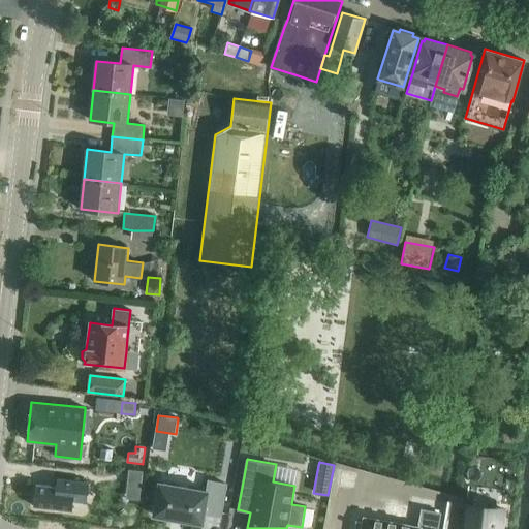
[(130,470),(128,487),(141,488),(143,471),(130,470)]
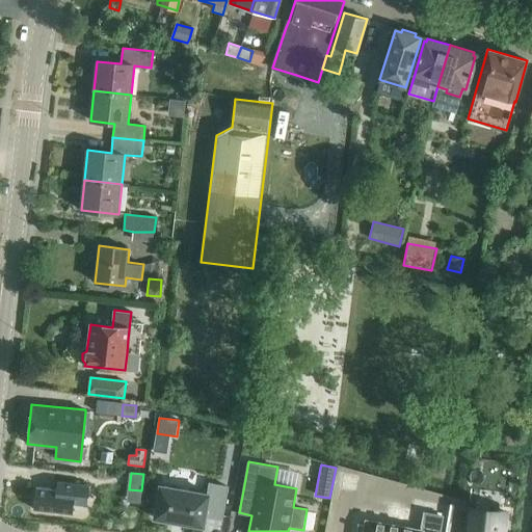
[(158,483),(153,520),(204,527),(206,515),(222,517),(228,485),(210,482),(209,490),(158,483)]
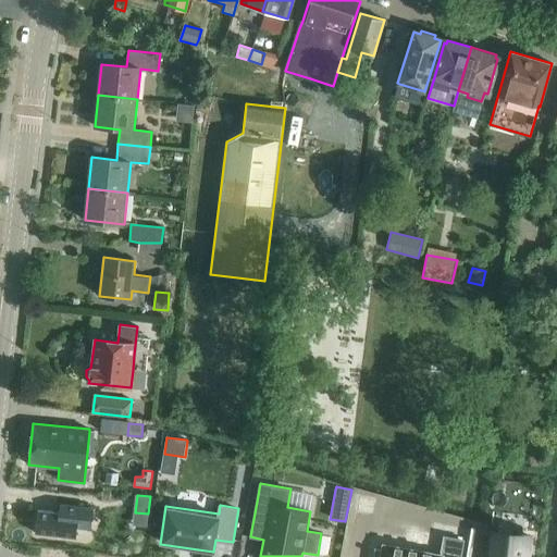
[(36,517),(34,537),(77,541),(78,531),(90,533),(93,512),(64,509),(63,519),(36,517)]
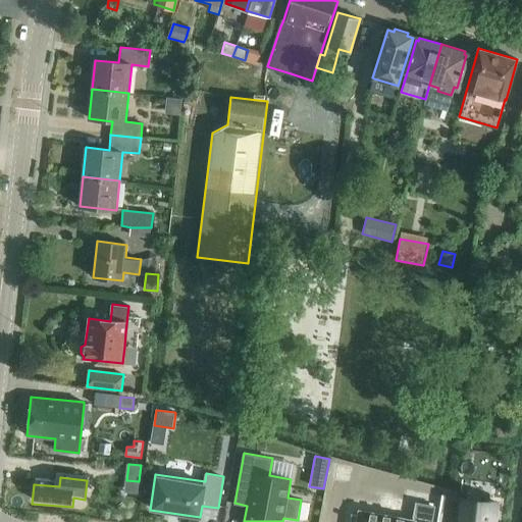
[(439,505),(437,521),(494,521),(498,504),(457,499),(456,507),(439,505)]
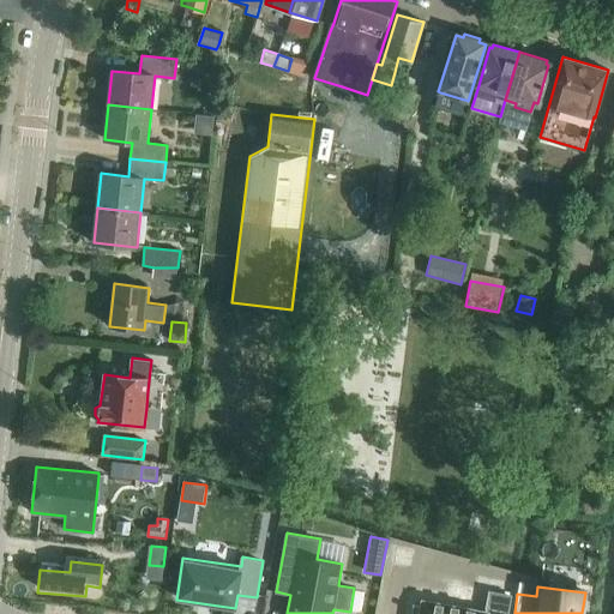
[(413,603),(410,613),(506,613),(510,595),(491,591),(486,612),(422,600),(421,605),(413,603)]
